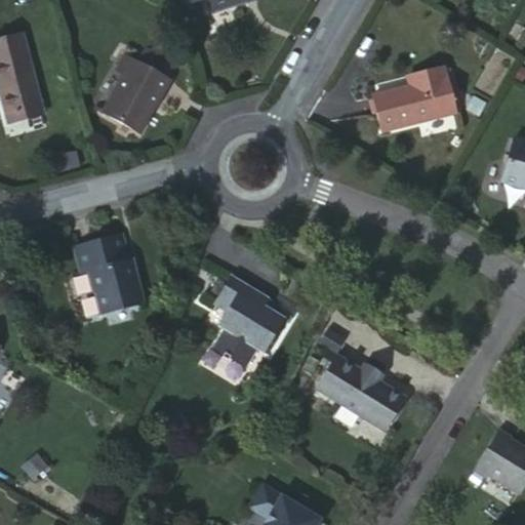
[(214,0),(217,14),(252,6),(251,2),(261,0),(214,0)]
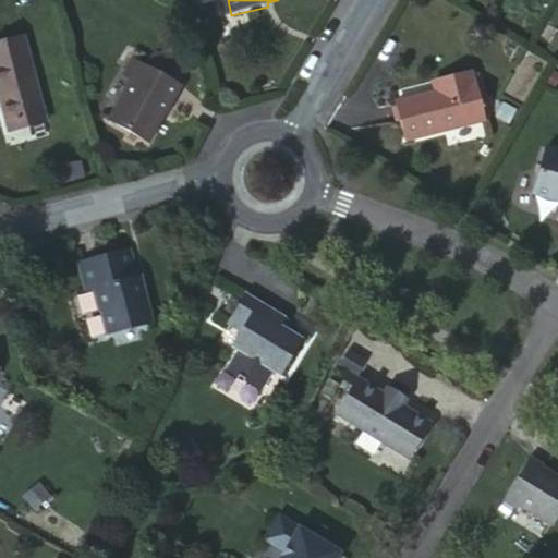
[(0,86),(10,124),(46,113),(27,35),(0,40),(0,86)]
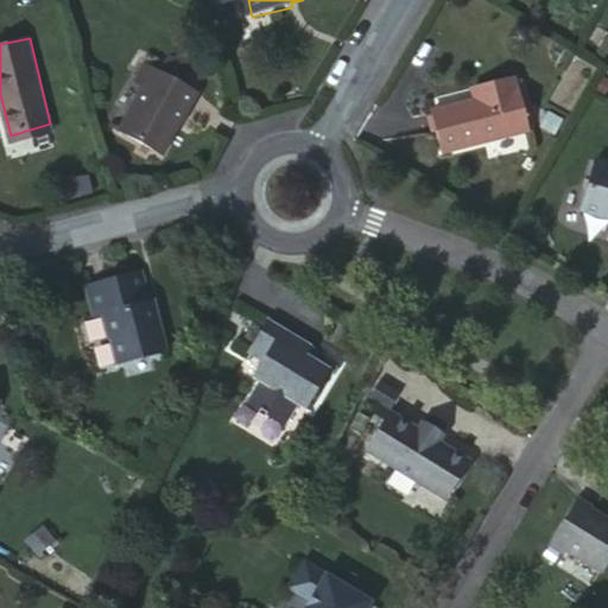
[(175,57),(166,73),(195,90),(203,75),(175,57)]
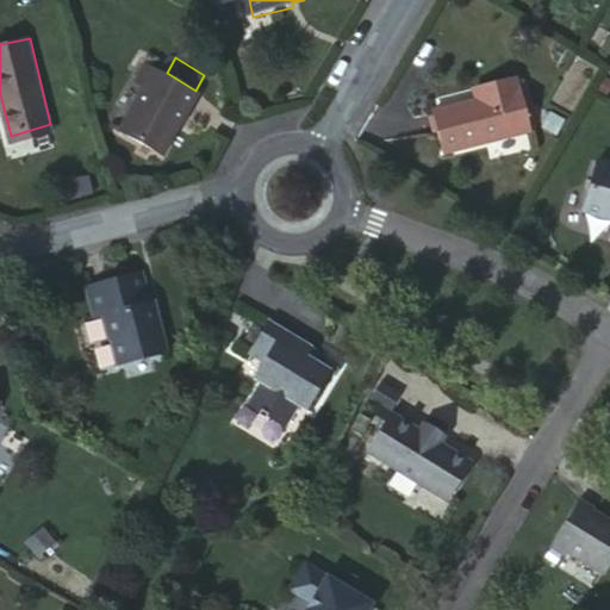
[(195,91),(167,73),(150,63),(139,81),(148,86),(123,128),(113,122),(112,123),(165,154),(201,94),(195,91)]
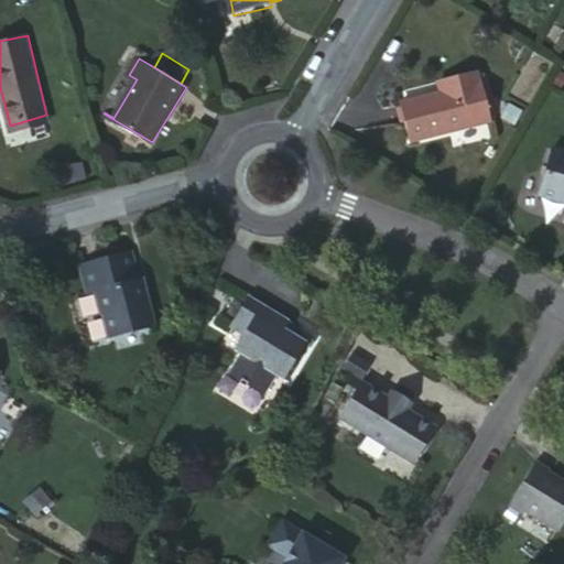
[(447,91),(438,94),(399,105),(410,142),(486,121),(485,117),(476,79),(474,73),(444,83),(447,91)]
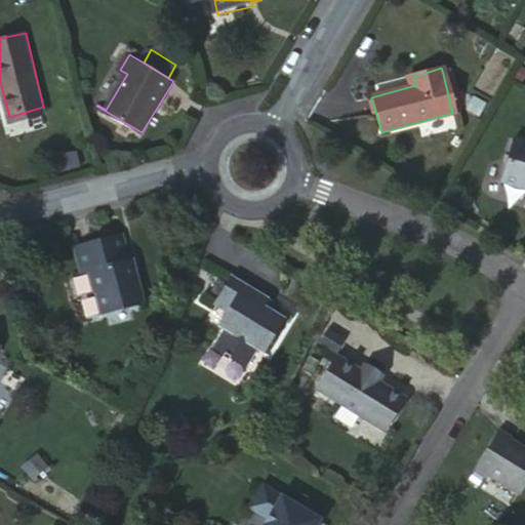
[(443,74),(451,109),(458,107),(449,71),(443,74)]
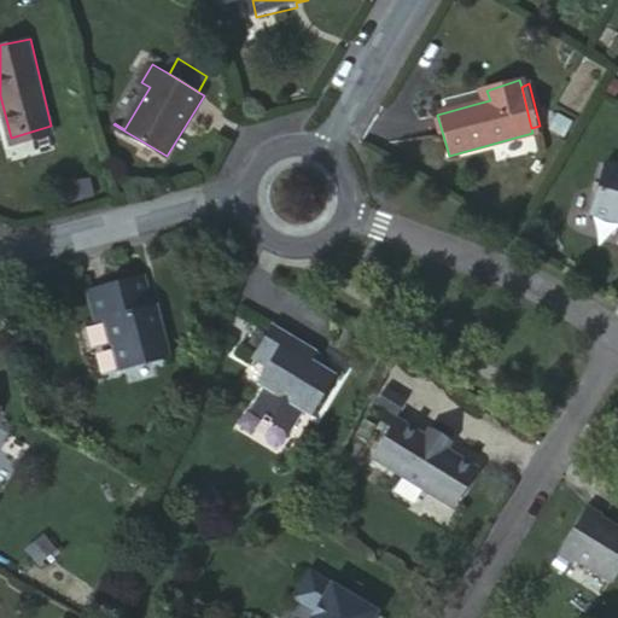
[(478,93),(481,103),(490,100),(487,91),(478,93)]
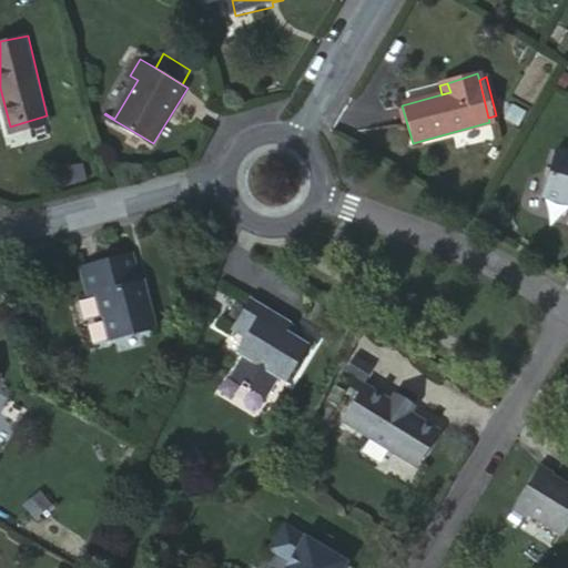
[(47,115),(10,127),(12,133),(49,124),(47,115)]
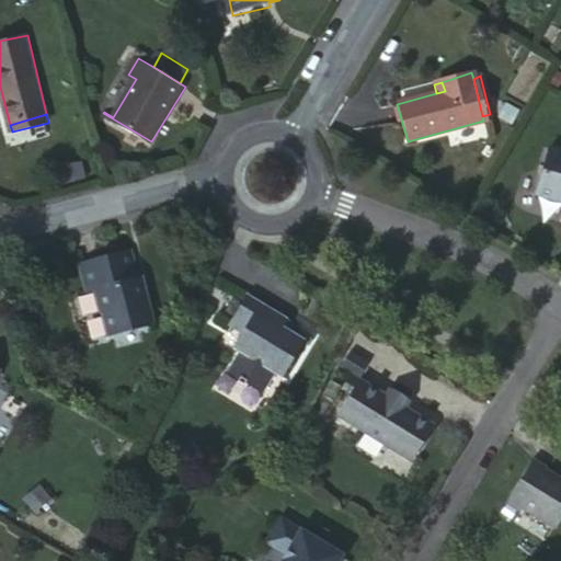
[(560,149),(545,145),(530,190),(560,198),(560,149)]
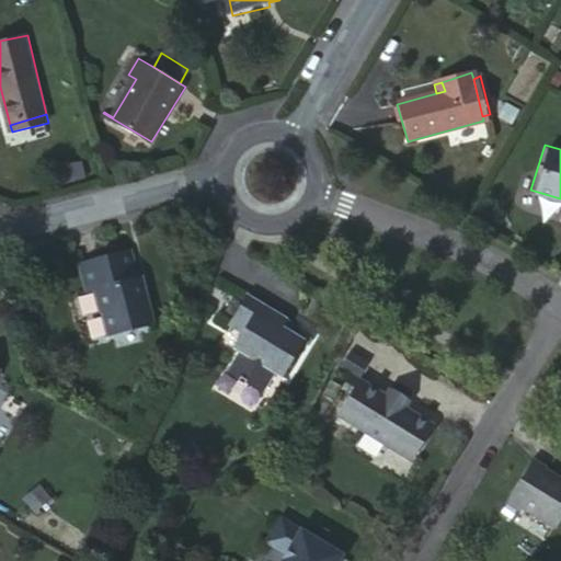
[(127,253),(73,267),(81,296),(90,294),(95,313),(100,317),(105,335),(150,324),(139,275),(134,278),(127,253)]
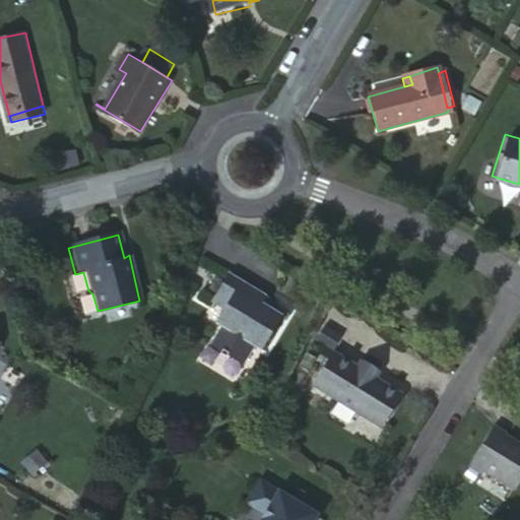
[(259,307),(262,299),(226,277),(211,305),(222,313),(216,326),(222,329),(211,348),(242,367),(254,348),(261,351),(279,320),(264,310),(259,307)]
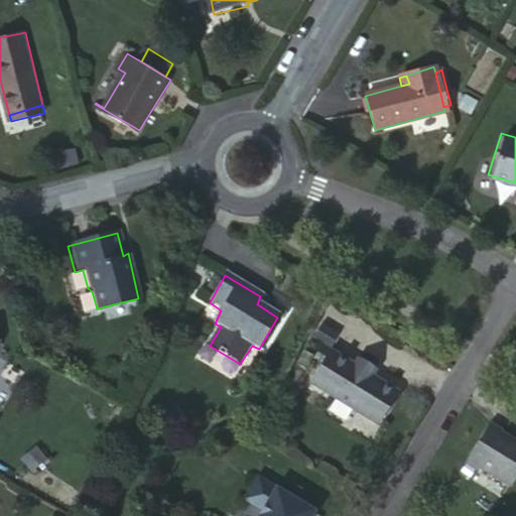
[(266,300),(260,296),(257,304),(262,307),(266,300)]
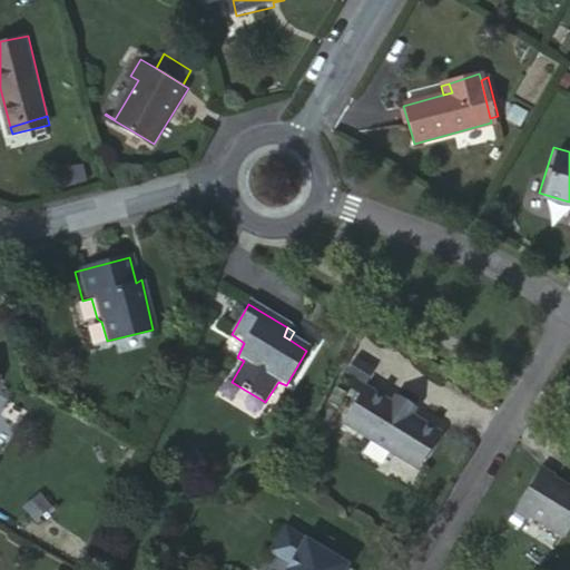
[(391,402),(363,386),(342,422),(419,469),(440,432),(412,415),(414,409),(395,396),(391,402)]
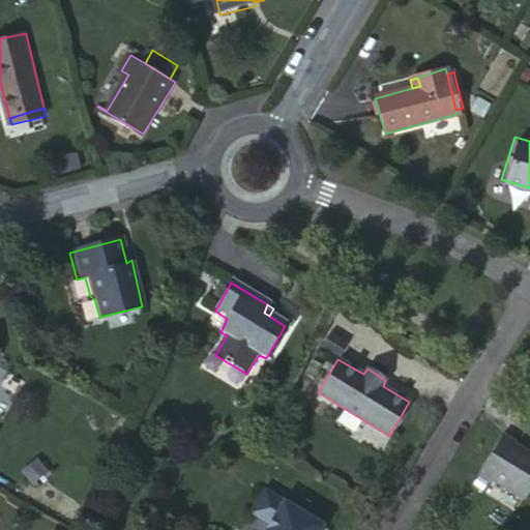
[(504,431),(480,472),(493,479),(525,498),(529,489),(529,448),(517,440),(517,438),(504,431)]
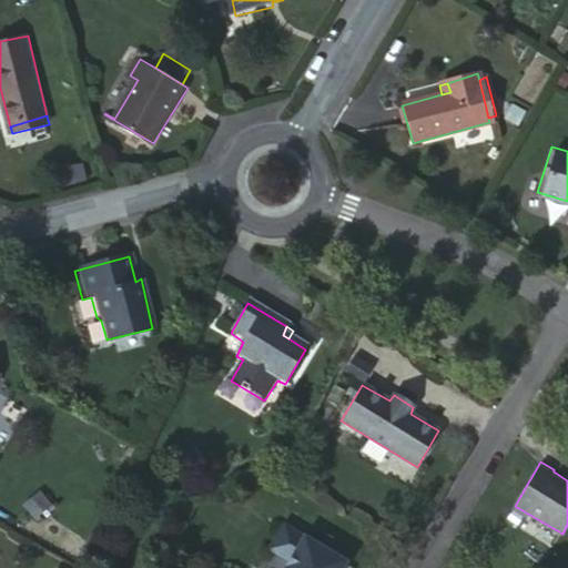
[(29,476),(14,490),(26,503),(40,489),(29,476)]
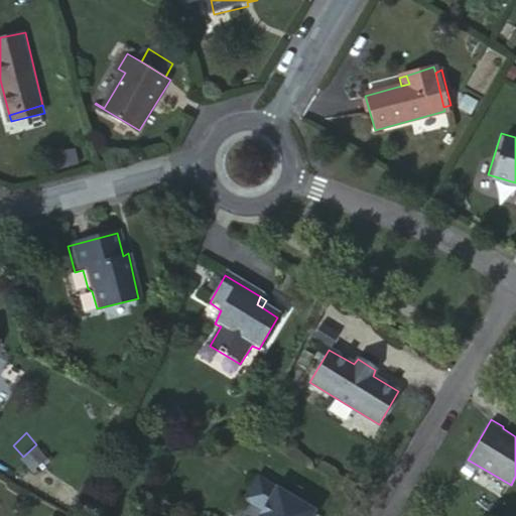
[(480,467),(468,460),(466,462),(478,471),(480,467)]
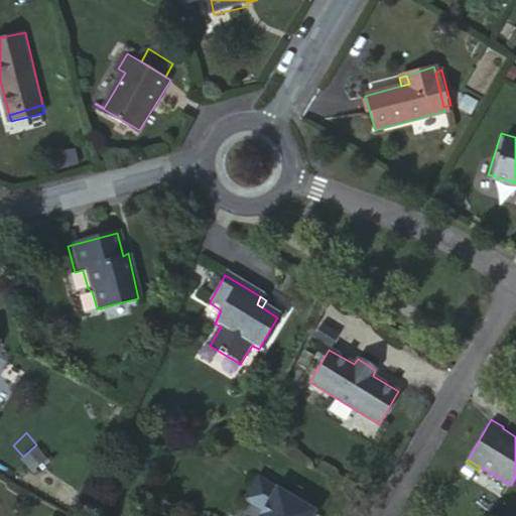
[(246,503),(262,513),(278,488),(261,478),(246,503)]
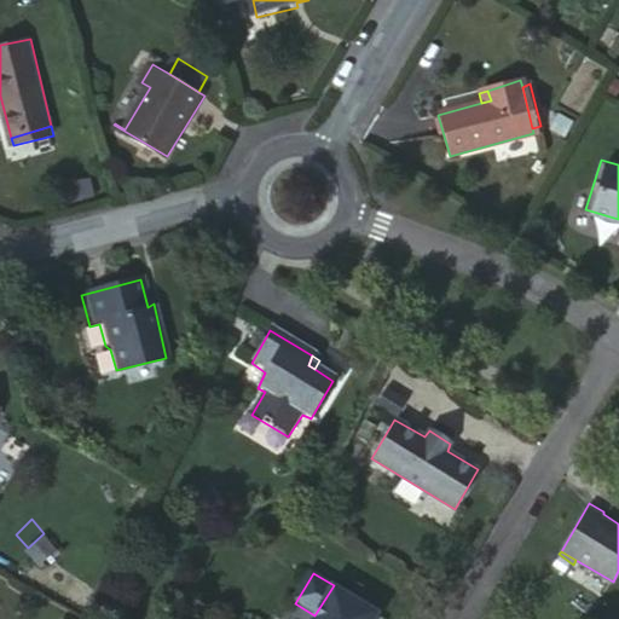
[(334,585),(314,615),(312,618),(375,618),(380,613),(334,585)]
